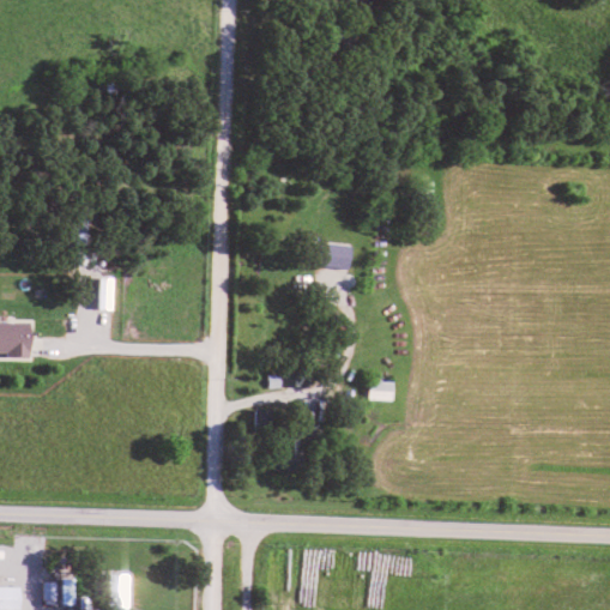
[(318,266),(348,271),(351,248),(321,243),(318,266)]
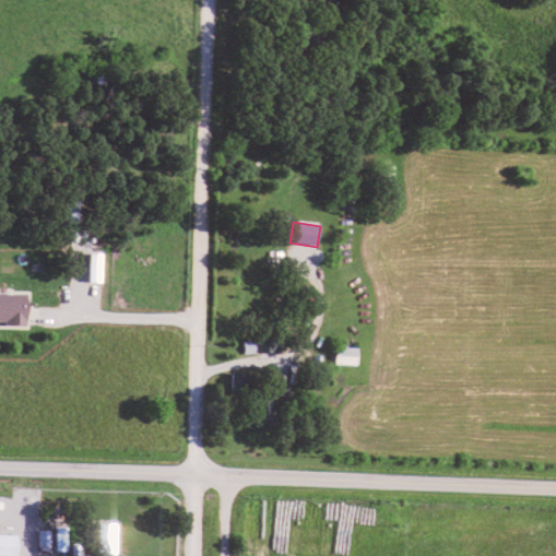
[(27,327),(27,295),(0,294),(0,322),(6,322),(6,327),(27,327)]
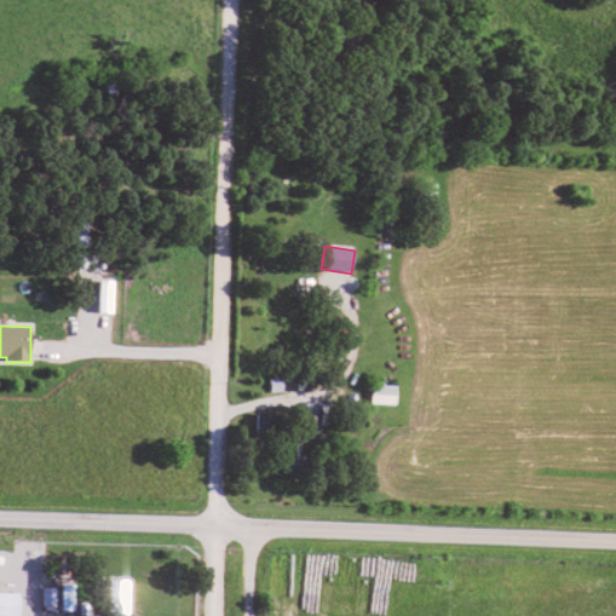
[(381,379),(374,378),(373,406),(397,406),(397,387),(381,386),(381,379)]
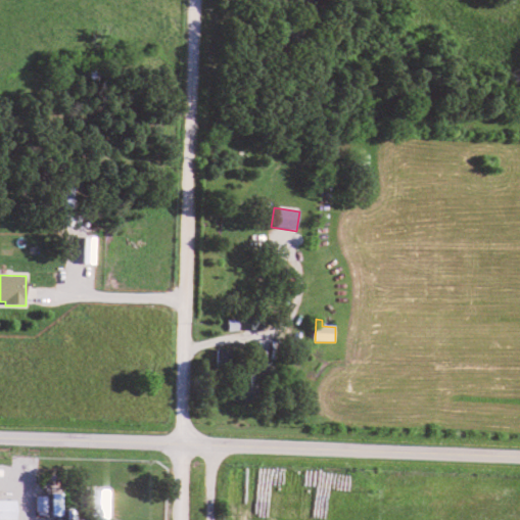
[(109,490),(93,490),(93,518),(109,518),(109,490)]
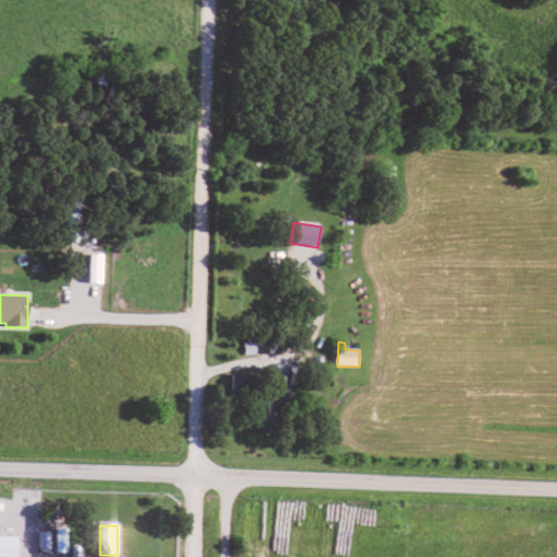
[(69,552),(69,529),(57,529),(57,552),(69,552)]
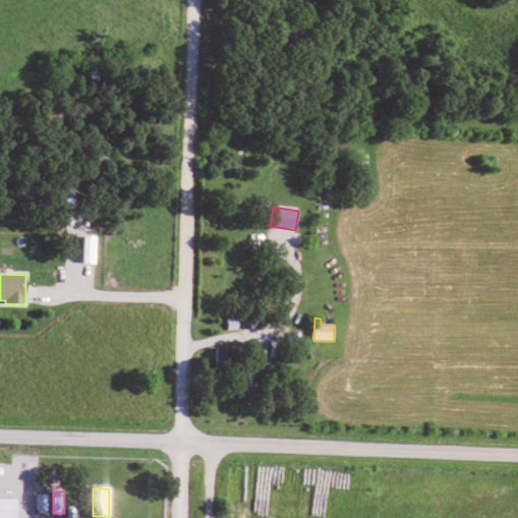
[(16,517),(16,499),(0,498),(0,517),(16,517)]
